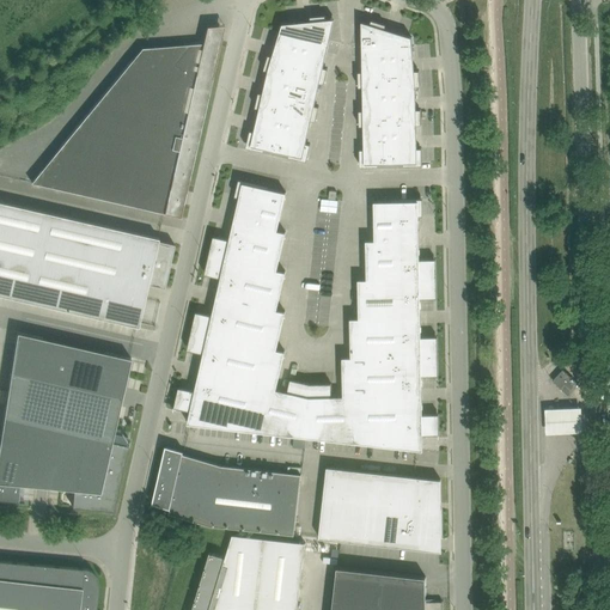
[(280,26),(278,35),(302,41),(327,46),(333,20),(324,22),(323,17),(309,19),(309,26),(294,29),(293,24),(280,26)]
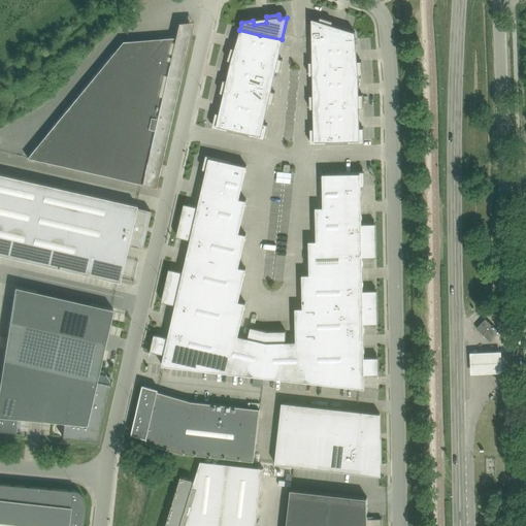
[(310,41),(333,41),(354,40),(353,34),(342,30),(341,33),(329,30),(331,23),(319,19),(318,23),(310,21),(310,41)]
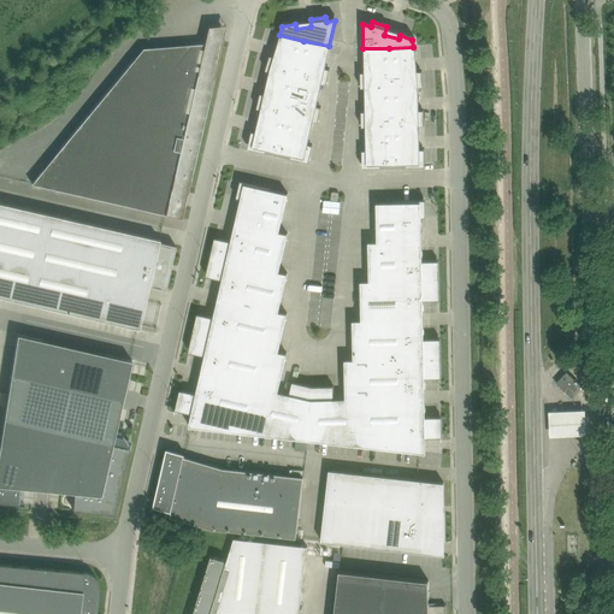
[(57,152),(48,189),(48,190),(179,220),(183,207),(182,206),(184,195),(186,195),(186,194),(220,42),(219,28),(206,29),(202,46),(189,47),(173,66),(160,54),(145,72),(131,62),(57,152)]
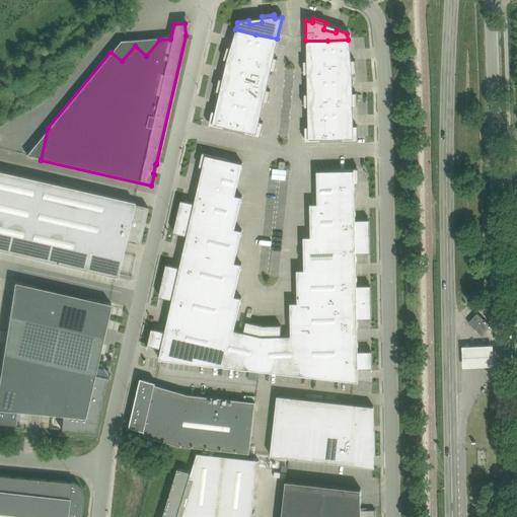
[(222,61),(226,62),(247,67),(255,34),(235,29),(233,37),(236,38),(232,50),(226,49),(222,61)]
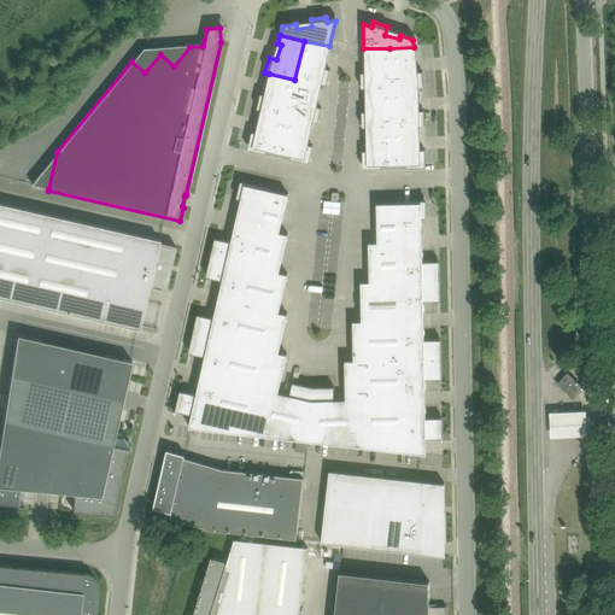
[(304,41),(294,80),(321,86),(324,87),(328,71),(321,70),(323,54),(327,56),(329,46),(304,41)]
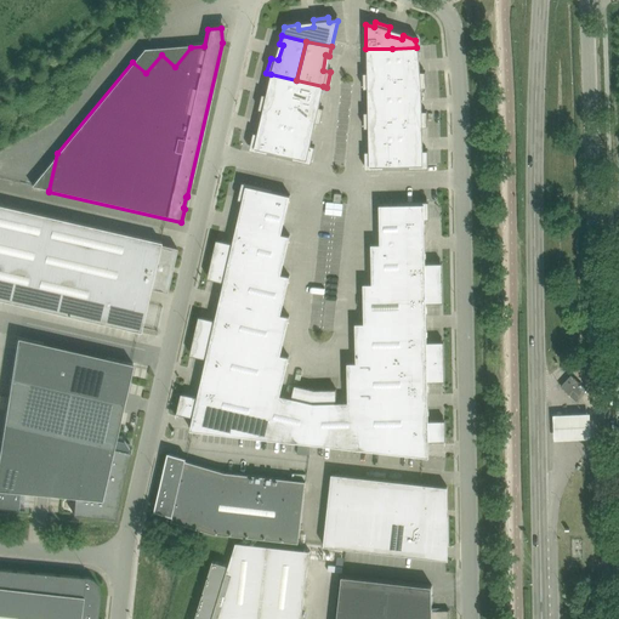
[(392,49),(392,90),(420,90),(425,89),(424,74),(415,74),(414,58),(418,58),(416,47),(392,49)]
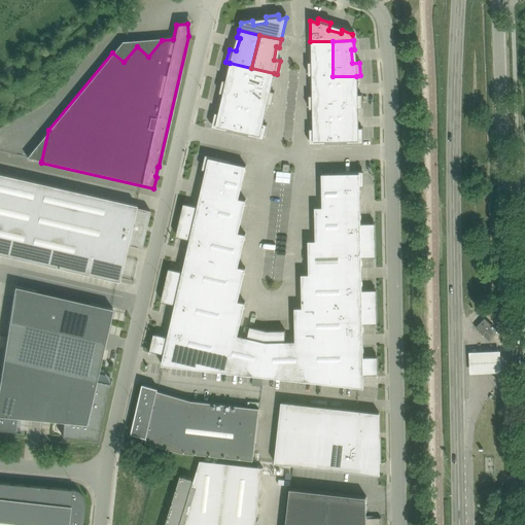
[(307,76),(311,76),(333,76),(333,41),(310,41),(310,50),(313,50),(314,64),(307,64),(307,76)]
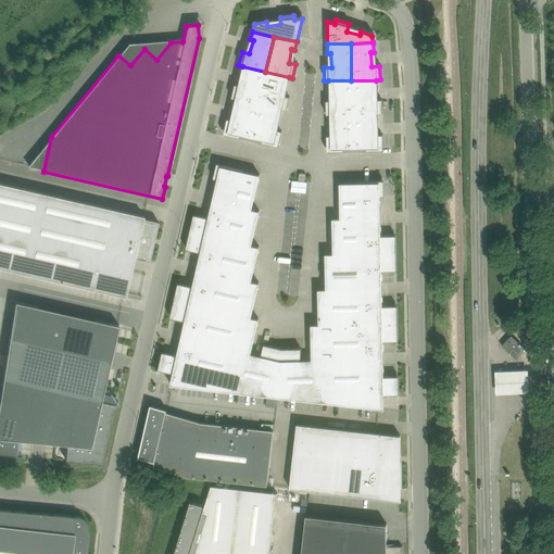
[(230,99),(234,100),(257,105),(265,72),(242,66),(240,74),(243,74),(240,88),(234,86),(230,99)]
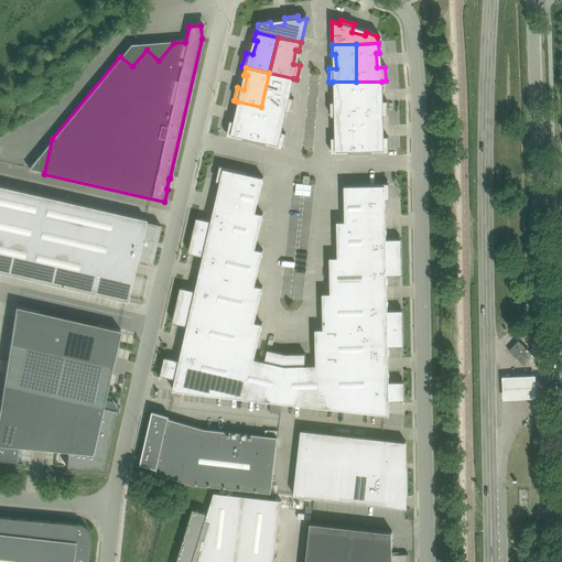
[(269,73),(261,107),(284,112),(289,114),(292,100),(284,98),(288,85),(291,85),(293,78),(269,73)]
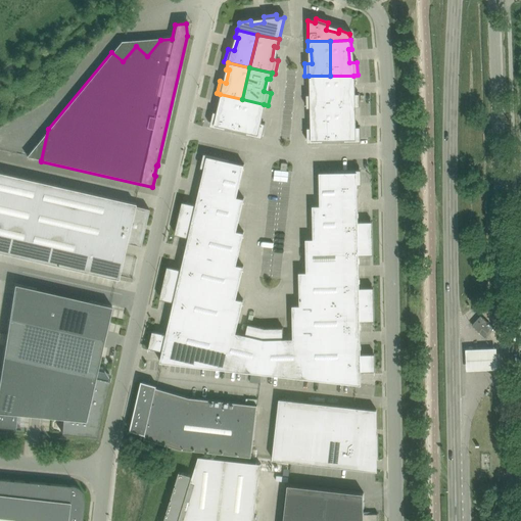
[(305,109),(309,109),(331,108),(330,76),(309,76),(309,83),(312,83),(312,96),(304,96),(305,109)]
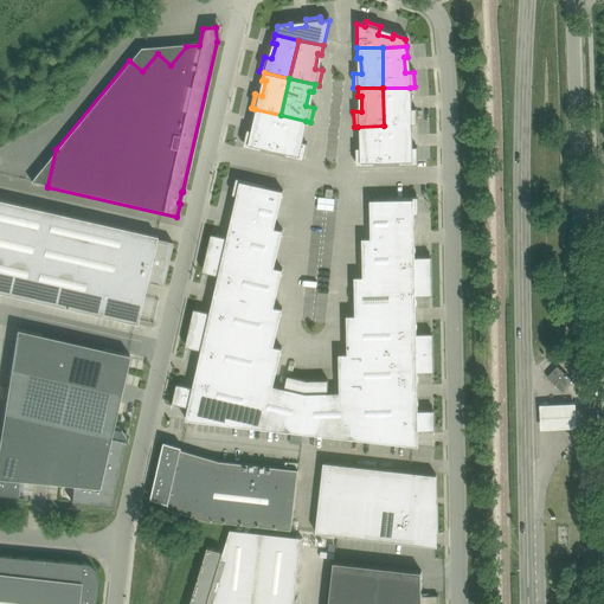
[(383,88),(384,126),(411,126),(415,126),(415,110),(406,110),(406,96),(410,95),(410,88),(383,88)]
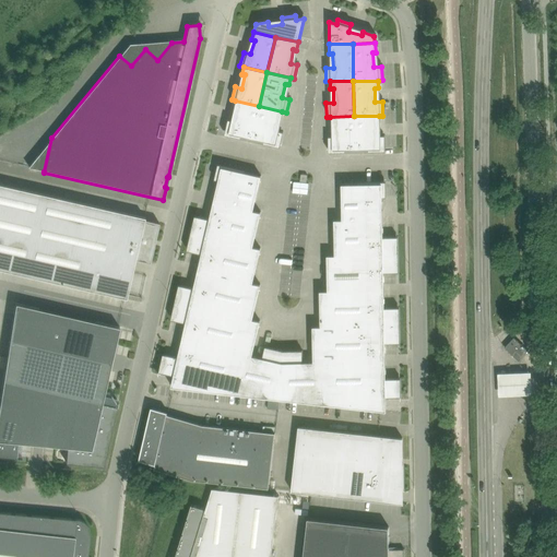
[(239,138),(251,140),(259,106),(235,101),(234,108),(237,109),(234,122),(226,121),(223,134),(239,138)]
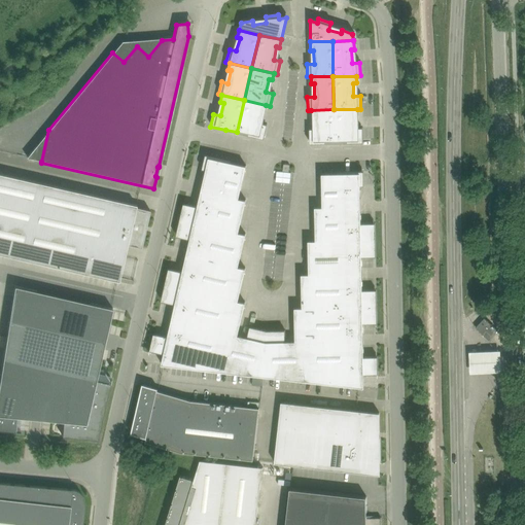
[(244,100),(237,132),(247,135),(263,139),(266,126),(258,125),(261,111),(265,112),(266,105),(244,100)]
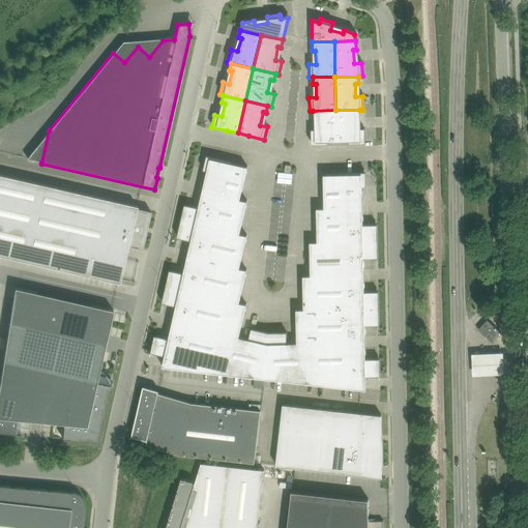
[(335,110),(313,111),(314,118),(317,118),(317,130),(310,130),(310,144),(325,144),(325,143),(336,143),(335,110)]
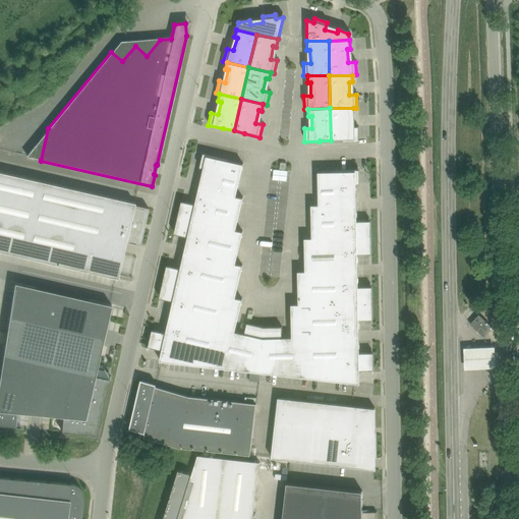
[(353,108),(330,108),(331,140),(342,140),(357,140),(357,128),(350,128),(350,115),(353,115),(353,108)]
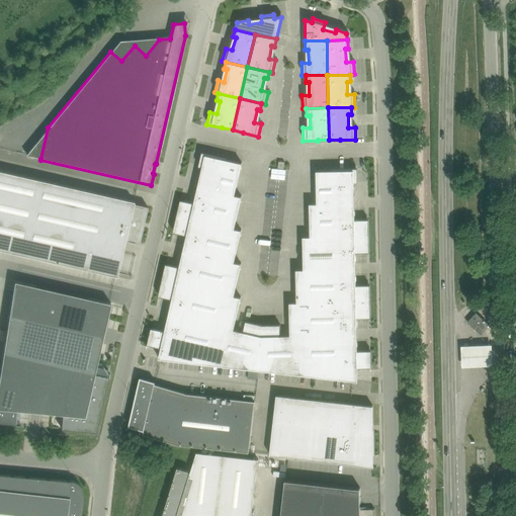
[(198,181),(196,188),(233,197),(233,196),(237,178),(240,164),(225,161),(200,156),(198,167),(203,169),(201,178),(201,182),(198,181)]
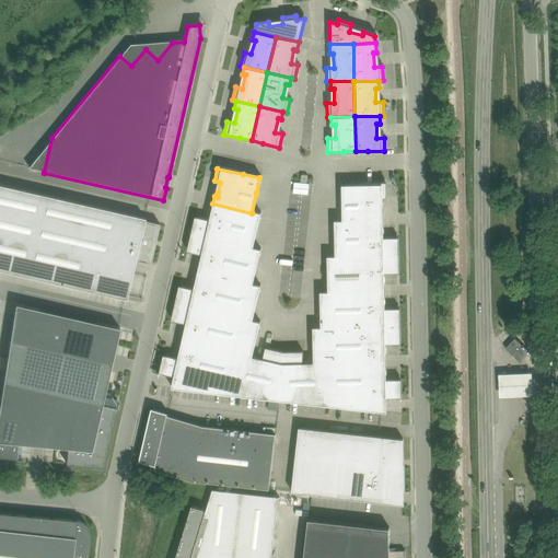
[(148,265),(155,234),(158,225),(142,222),(142,220),(0,186),(0,271),(124,301),(125,299),(124,299),(124,300),(114,298),(123,259),(148,265)]
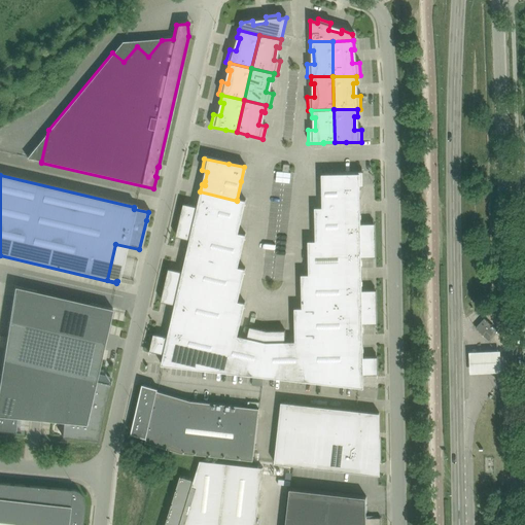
[(320,175),(321,209),(359,208),(358,201),(355,201),(355,187),(355,186),(361,186),(361,175),(336,175),(320,175)]
